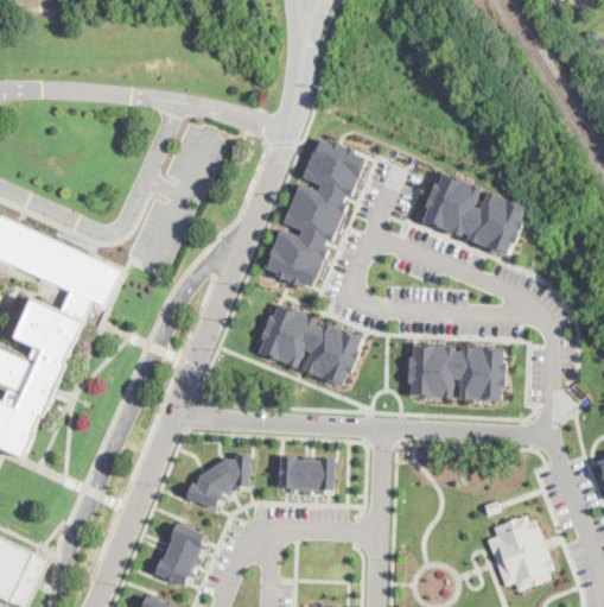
[(598,36),(592,42),(586,37),(592,30),(598,36)]
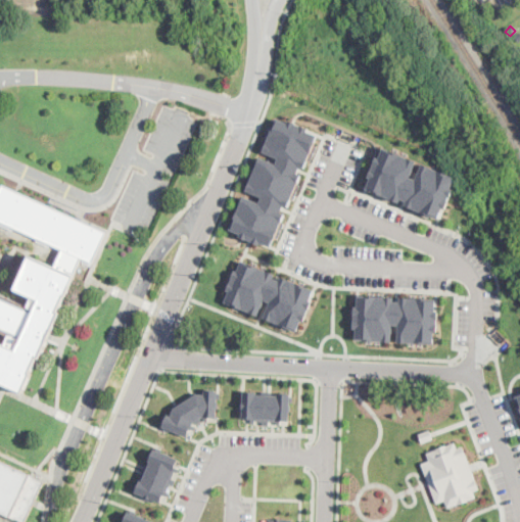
[(274,117),(284,122),(285,120),(306,129),(305,131),(315,135),(301,169),(297,168),(295,173),(299,175),(285,207),(281,206),(280,210),(279,212),(283,214),(269,246),(257,242),(256,245),(237,237),(238,234),(227,230),(241,196),(256,202),(260,197),(243,190),(257,156),(274,163),(276,158),(261,151),(274,117)]
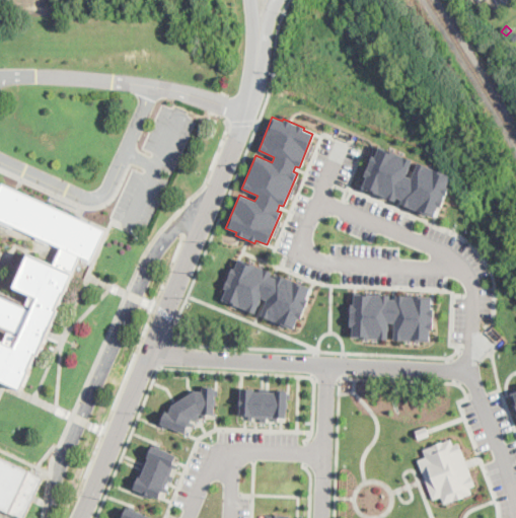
[(377,146),(411,159),(404,175),(411,177),(417,162),(449,175),(445,187),(448,188),(440,208),(436,206),(432,217),(399,204),(401,200),(395,197),(394,201),(361,188),(365,176),(363,175),(371,155),(373,156),(377,146)]
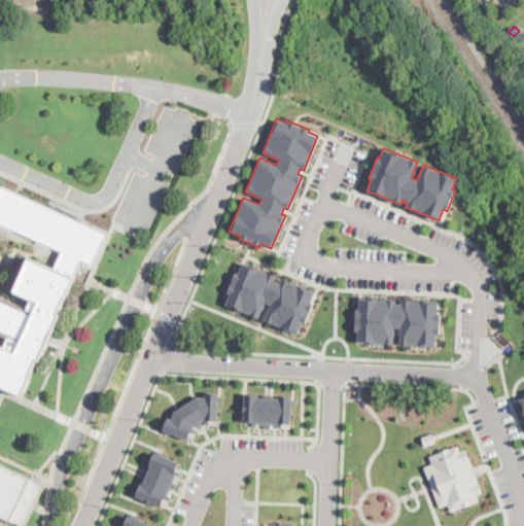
[(80,223),(105,236),(91,267),(81,263),(64,300),(63,300),(57,314),(60,316),(38,363),(35,362),(29,377),(30,378),(21,397),(0,387),(0,347),(3,349),(8,340),(0,336),(0,296),(27,310),(30,301),(12,293),(28,259),(51,270),(60,253),(48,248),(47,251),(34,244),(35,242),(12,232),(10,234),(0,229),(0,187),(80,223)]
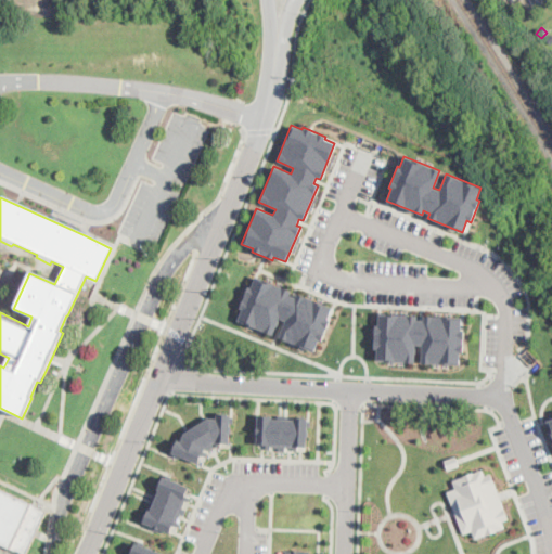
[(290,291),(287,295),(293,297),(295,293),(330,308),(325,319),(329,320),(320,342),(317,340),(312,352),(277,337),(284,321),(282,320),(278,318),(271,335),(235,320),(240,309),(238,308),(246,287),(248,288),(254,277),(290,291)]
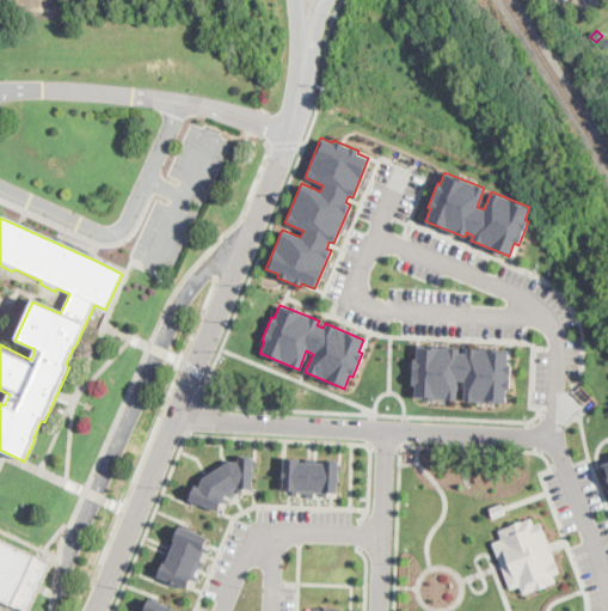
[(465,353),(465,348),(507,350),(507,364),(511,364),(510,374),(509,374),(509,380),(510,380),(509,389),(505,389),(504,403),(462,399),(464,380),(456,380),(455,401),(412,398),(413,384),(410,384),(410,374),(411,374),(411,359),(415,359),(416,344),(458,347),(458,353),(465,353)]
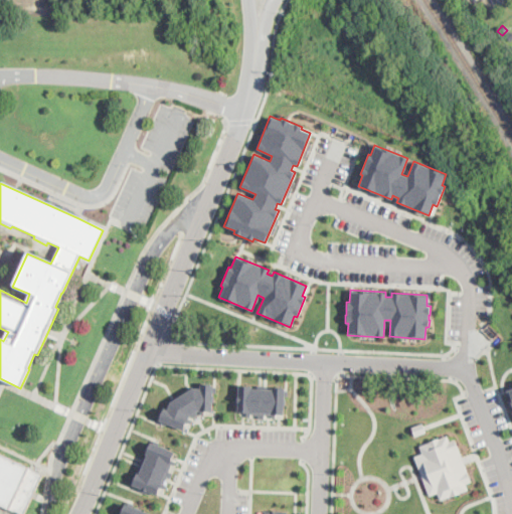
[(212,385),(211,411),(202,410),(202,415),(199,415),(199,410),(197,410),(194,412),(196,414),(191,417),(189,415),(188,415),(187,418),(190,419),(189,423),(185,422),(182,430),(173,426),(173,427),(164,423),(164,425),(159,423),(159,420),(158,420),(158,417),(161,409),(165,411),(169,402),(191,387),(198,387),(199,384),(212,385)]
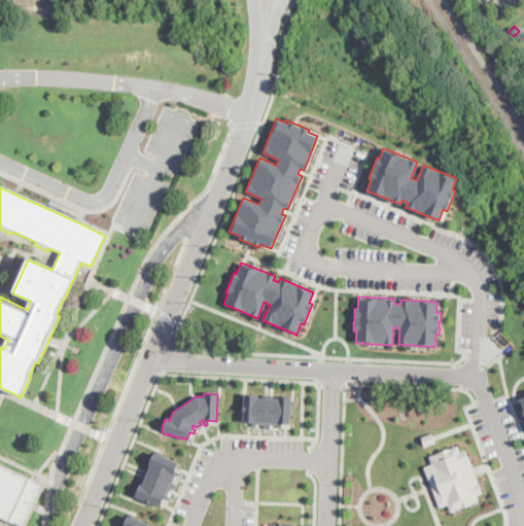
[(277,397),(277,396),(290,397),(289,424),(280,424),(280,428),(276,428),(276,425),(269,425),(269,428),(263,428),(263,424),(254,424),(254,426),(250,426),(251,422),(242,422),(242,414),(240,414),(240,402),(243,402),(243,394),(256,394),(256,397),(277,397)]
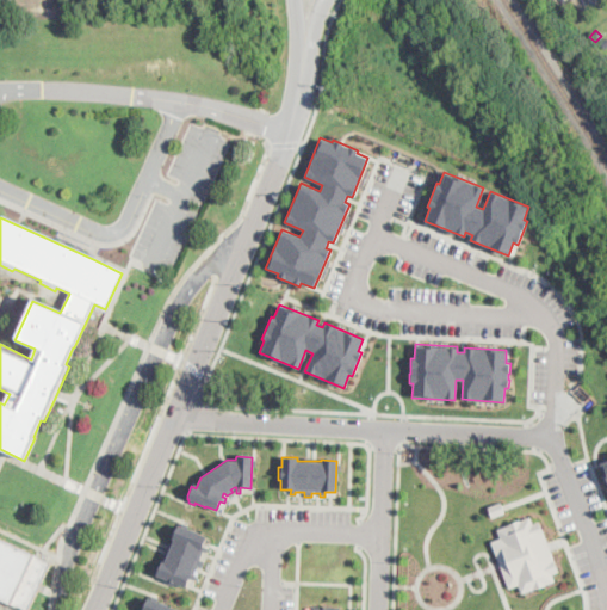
[(503,513),(490,518),(487,507),(500,501),(503,513)]
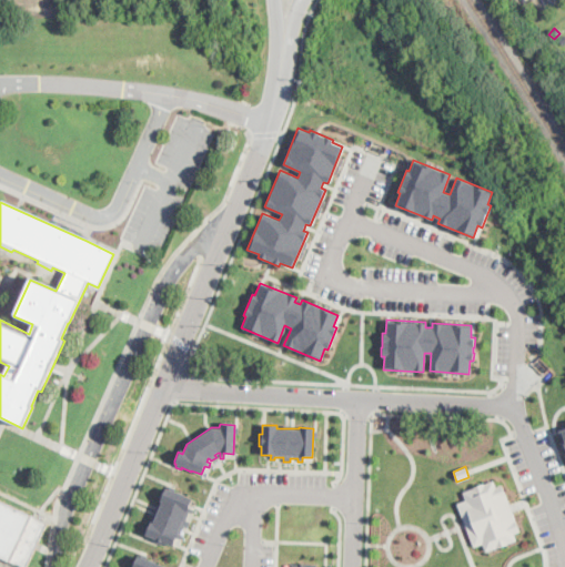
[(492,481),(494,486),(501,484),(518,532),(512,534),(515,539),(484,552),(481,544),(472,547),(455,504),(464,499),(461,492),(482,483),(483,484),(492,481)]
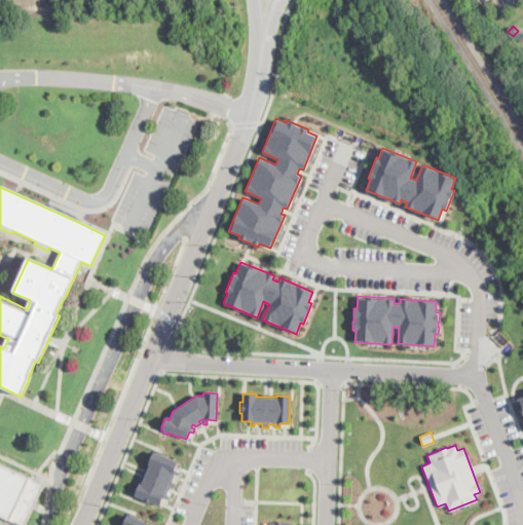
[(153,451),(178,461),(175,467),(179,469),(176,475),(174,474),(171,481),(175,483),(172,489),(169,487),(165,494),(167,495),(166,499),(162,498),(159,505),(152,502),(151,505),(140,500),(141,498),(134,495),(139,482),(141,483),(143,479),(140,478),(144,467),(147,469),(149,464),(148,463),(148,461),(147,461),(151,453),(152,453),(153,451)]
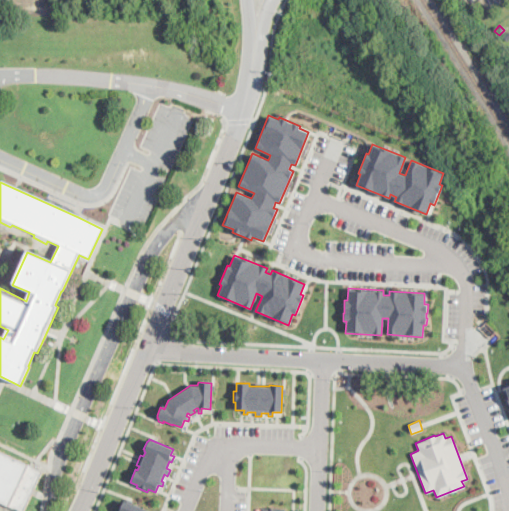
[(29,500),(24,510),(19,510),(0,501),(0,453),(42,473),(29,500)]
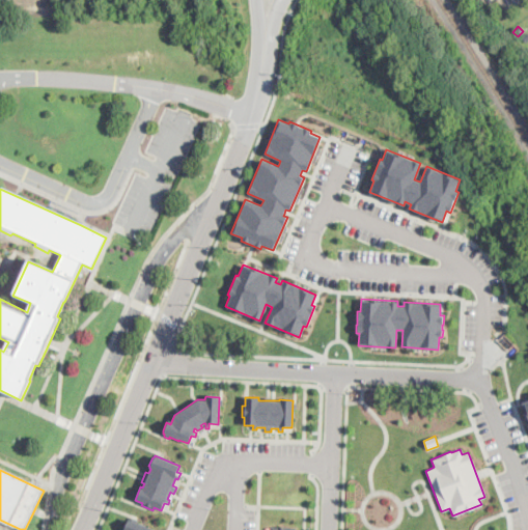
[(155,529),(123,529),(122,528),(126,521),(128,522),(131,518),(155,529)]
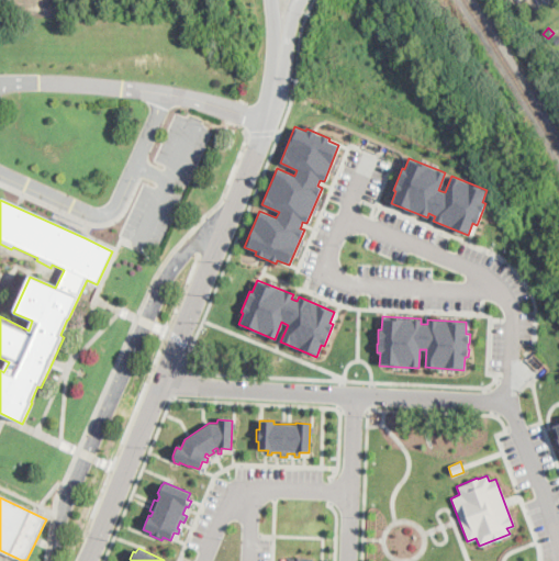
All buildings are outlined.
